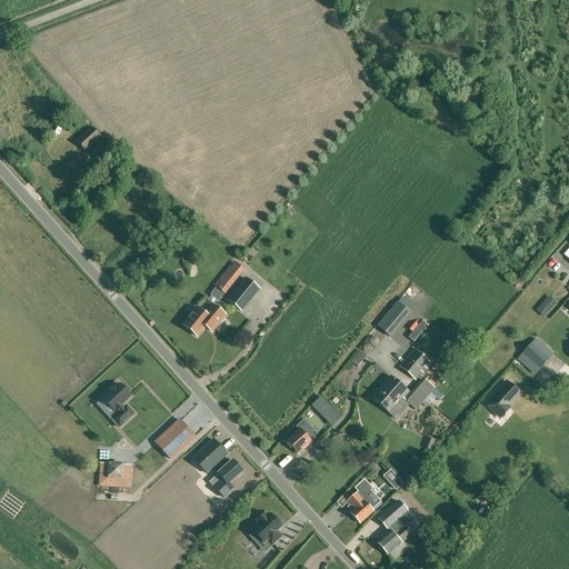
[(100,138),(90,127),(76,141),(86,152),(100,138)]
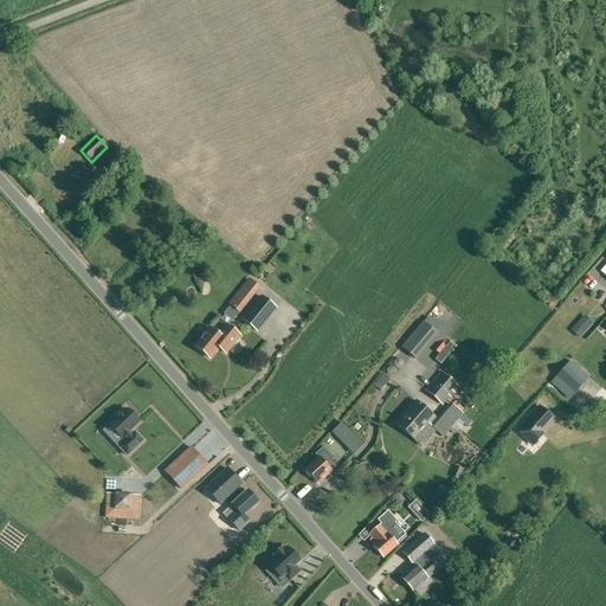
[(259,288),(250,281),(230,305),(239,313),(259,288)]
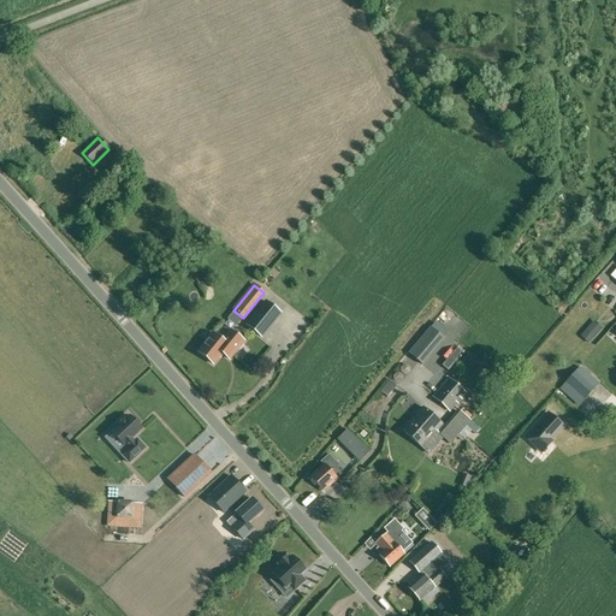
[(280,314),(266,302),(247,325),(261,337),(280,314)]
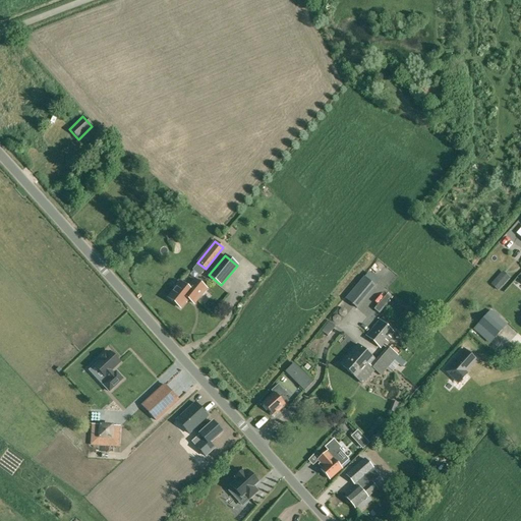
[(375,287),(363,277),(345,299),(357,308),(375,287)]
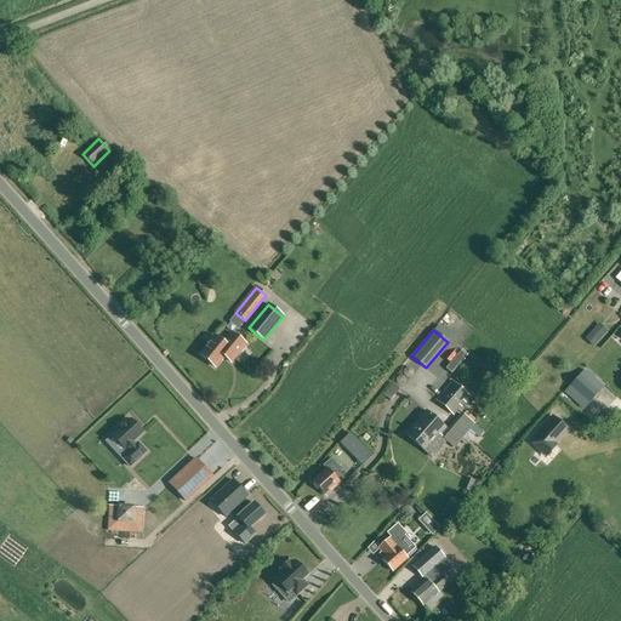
[(232,363),(246,345),(232,334),(223,343),(215,336),(209,343),(209,345),(200,355),(215,368),(223,357),(232,363)]
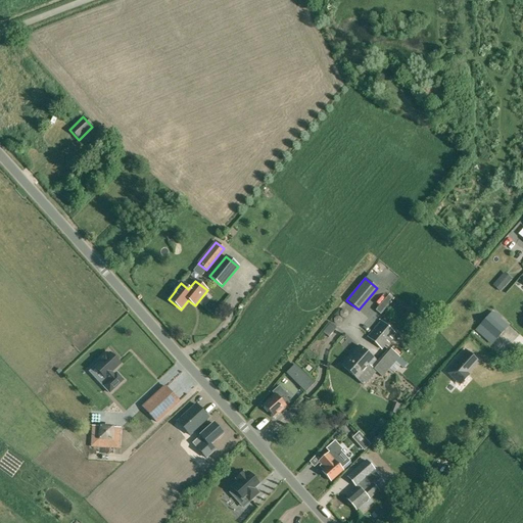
[(492,312),(480,325),(496,339),(508,326),(492,312)]
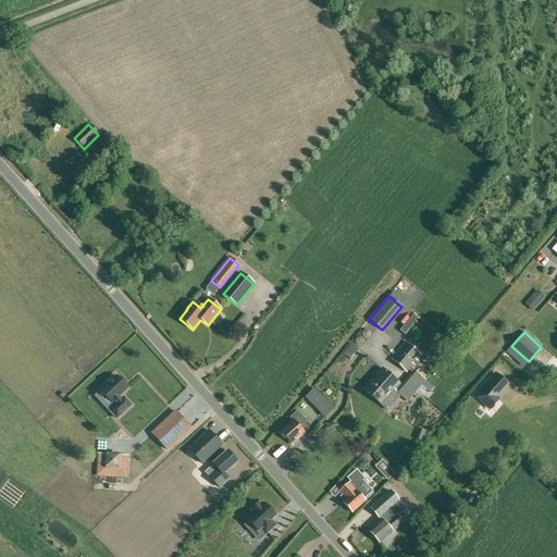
[(350,357),(357,348),(358,348),(351,343),(344,353),(350,357)]
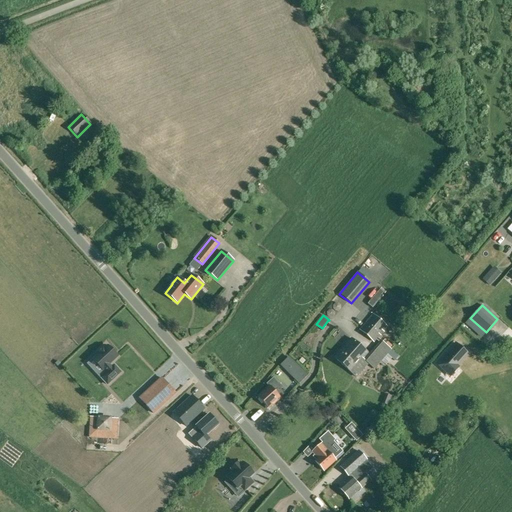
[(376,340),(377,338),(387,327),(373,315),(360,330),(373,342),(376,340)]
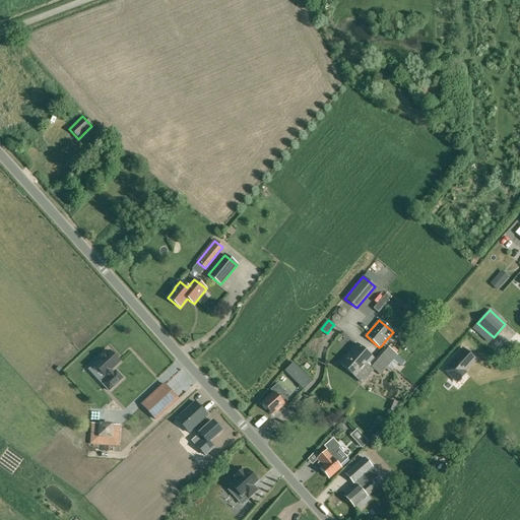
[(111,345),(109,343),(101,349),(103,351),(98,356),(108,369),(109,368),(111,371),(105,376),(112,383),(126,371),(119,364),(117,365),(115,362),(123,354),(113,343),(111,345)]
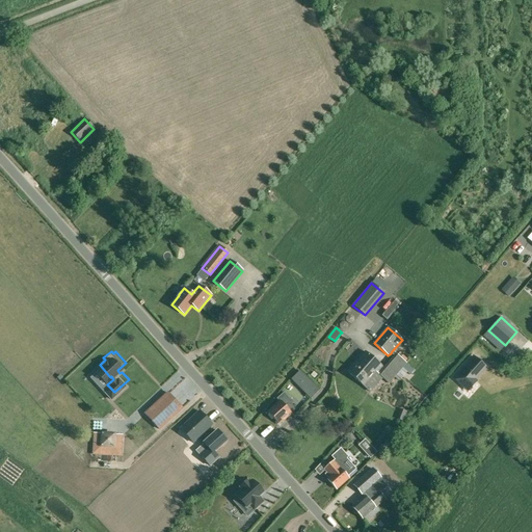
[(364,387),(381,367),(365,352),(347,372),(364,387)]
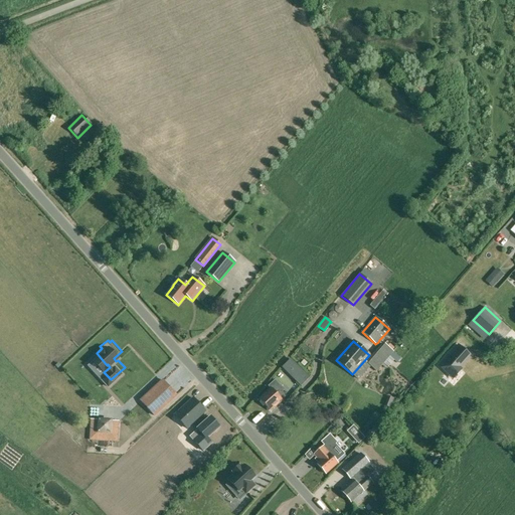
[(459,346),(440,366),(453,378),(461,369),(459,367),(470,355),(459,346)]
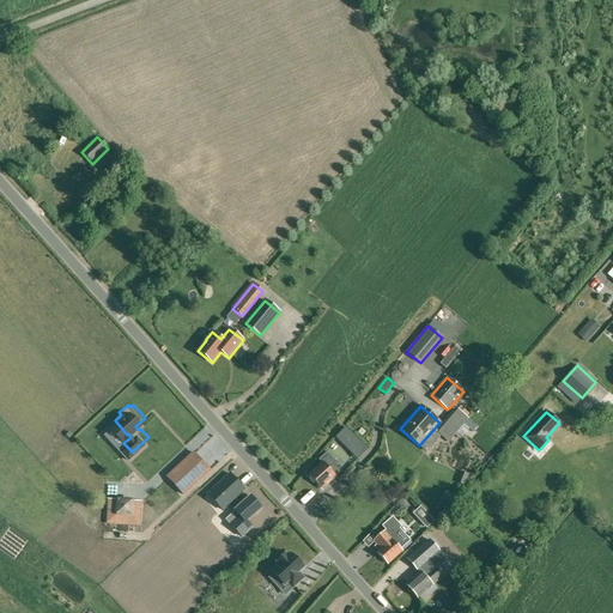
[(335,437),(351,453),(360,443),(346,428),(335,437)]
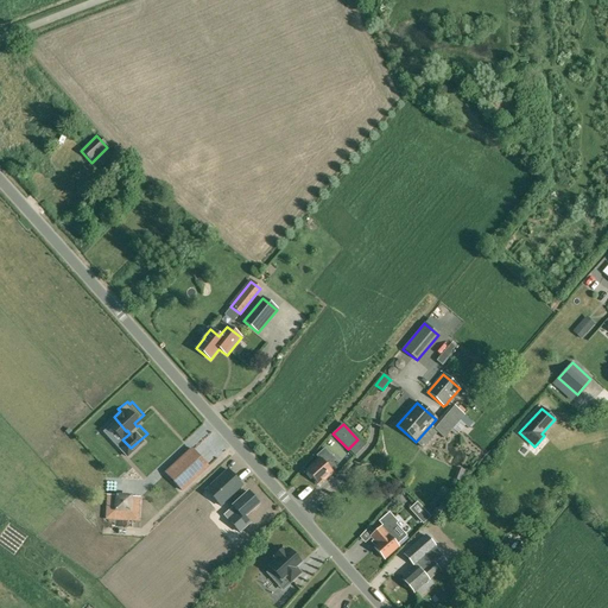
[(208,467),(192,449),(165,474),(182,491),(208,467)]
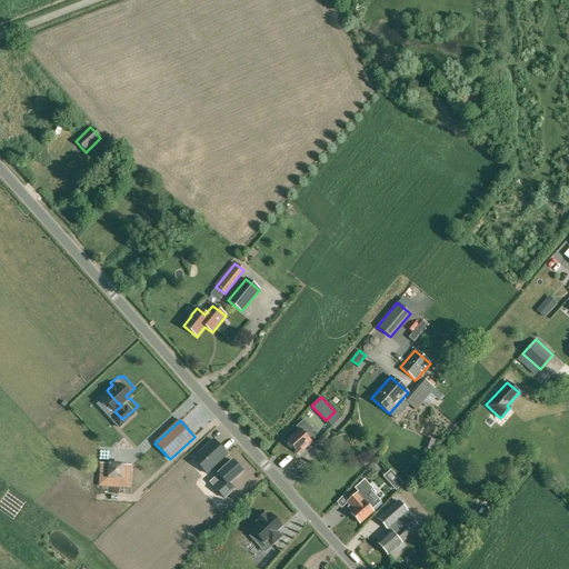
[(307,437),(313,431),(308,425),(308,426),(303,420),(297,427),(299,429),(286,441),(298,455),(311,442),(307,437)]
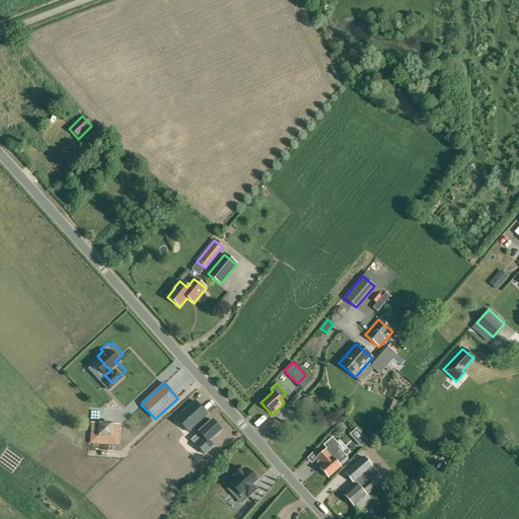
[(207,415),(195,401),(175,419),(188,432),(207,415)]
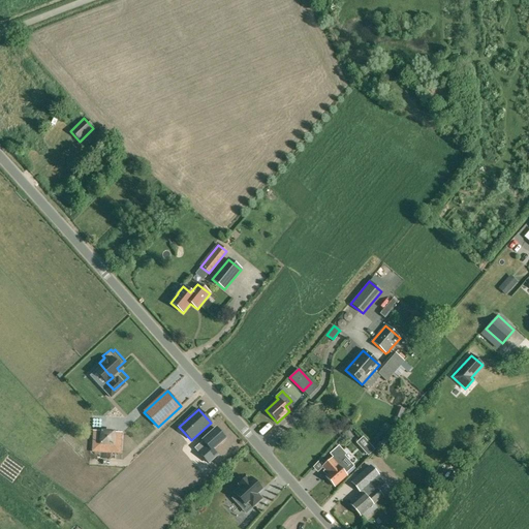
[(213,450),(225,439),(216,429),(201,441),(203,442),(195,448),(209,464),(218,456),(213,450)]
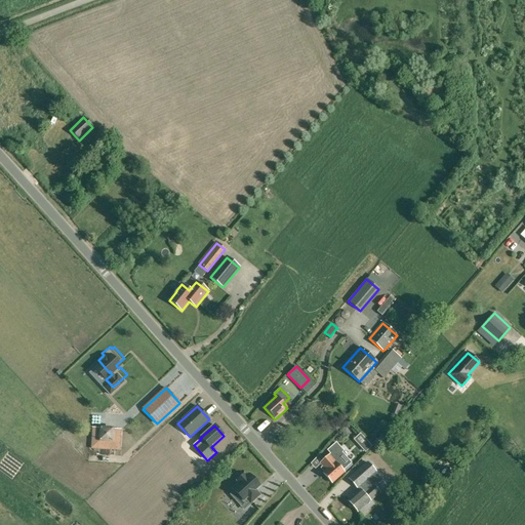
[(360,448),(363,451),(369,446),(366,442),(360,448)]
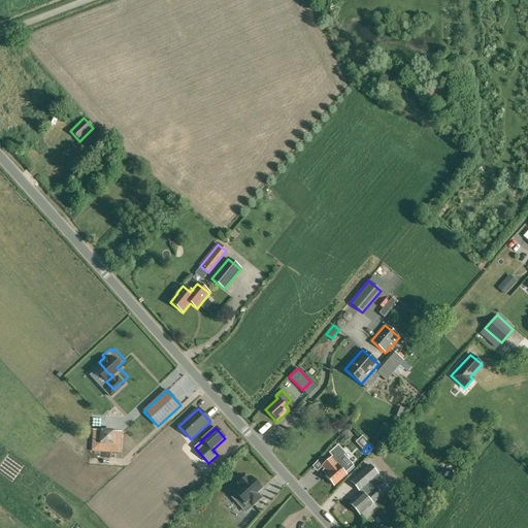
[(348,470),(353,466),(343,455),(334,463),(331,459),(322,466),(327,473),(325,476),(334,487),(347,475),(342,471),(345,468),(348,470)]
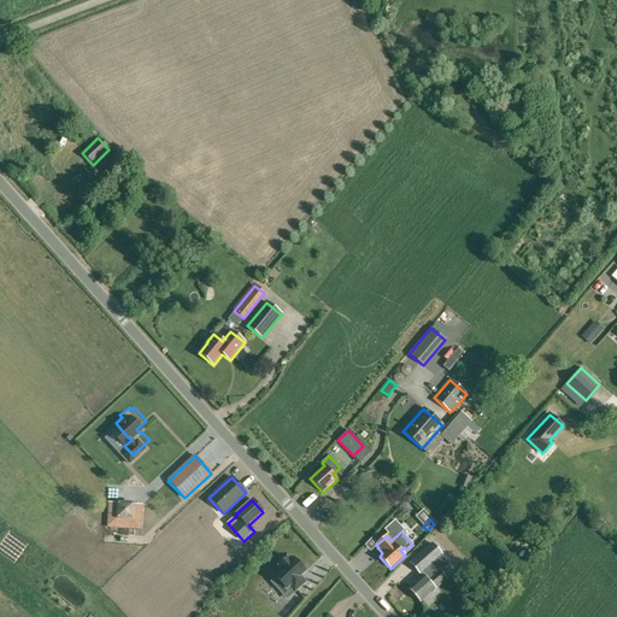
[(419,554),(410,563),(419,574),(422,571),(440,556),(441,554),(432,544),(419,554)]
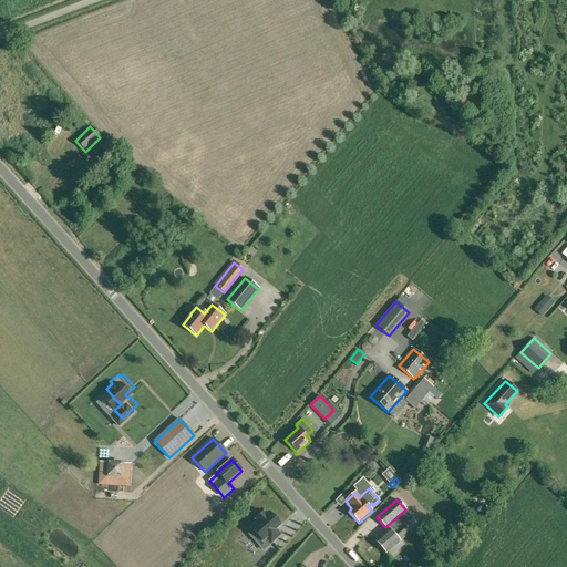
[(390,529),(375,542),(377,543),(377,546),(378,548),(381,548),(387,554),(400,542),(400,540),(410,532),(402,522),(409,515),(404,511),(388,525),(392,528),(390,531),(390,529)]
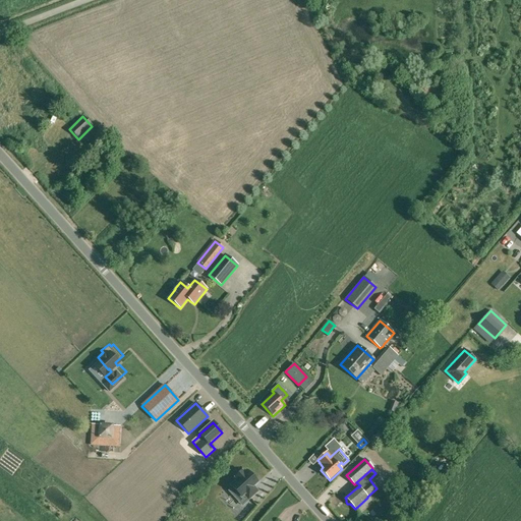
[(236,499),(240,496),(241,498),(244,495),(248,500),(257,491),(253,486),(254,485),(255,484),(257,482),(255,479),(247,470),(244,473),(242,471),(235,477),(237,480),(230,485),(233,488),(229,491),(236,499)]
